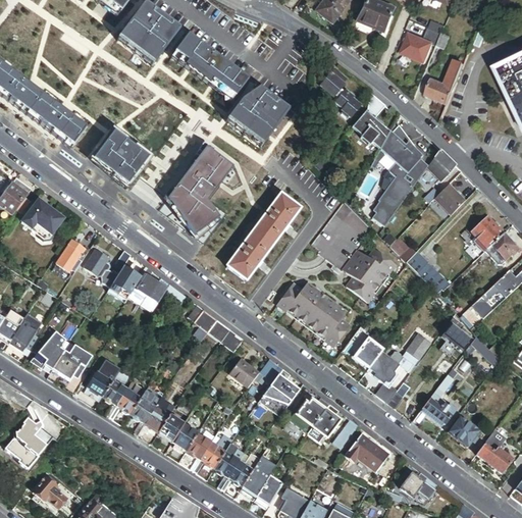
[(106,0),(120,10),(127,0),(106,0)]
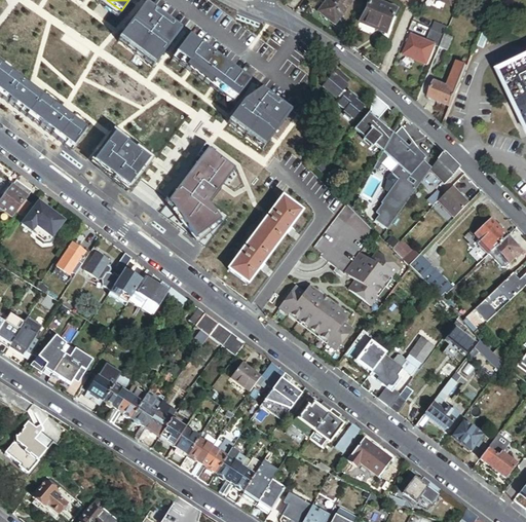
[(324,0),(318,7),(334,20),(350,0),(324,0)]
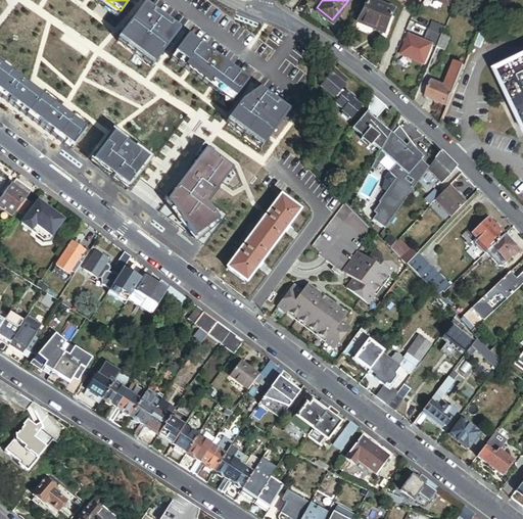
[(372,27),(382,31),(392,7),(376,0),(365,0),(359,16),(374,24),(372,27)]
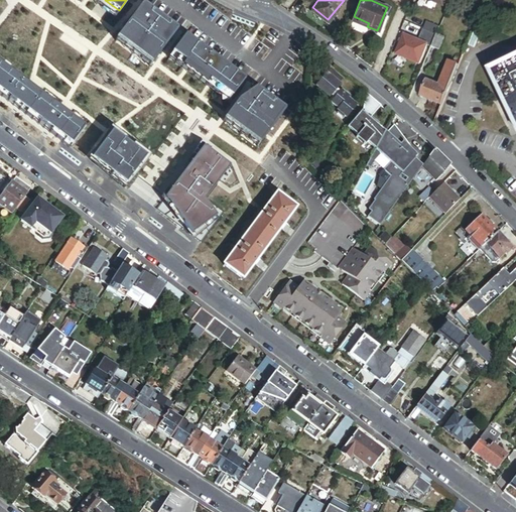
[(176,27),(143,2),(130,19),(138,24),(143,28),(157,39),(164,44),(176,27)]
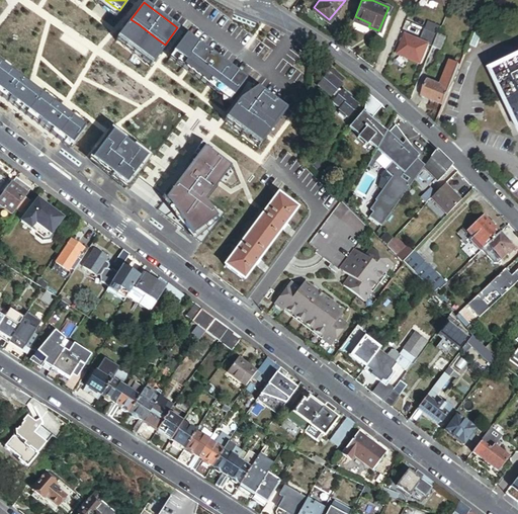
[(354,20),(368,26),(370,23),(355,16),(354,20)]
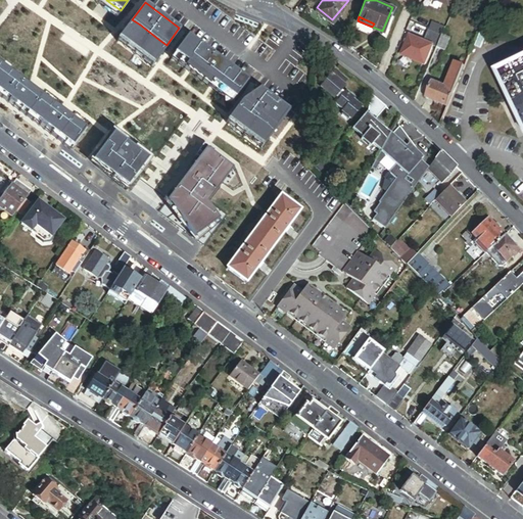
[(440,32),(443,25),(430,18),(427,26),(440,32)]
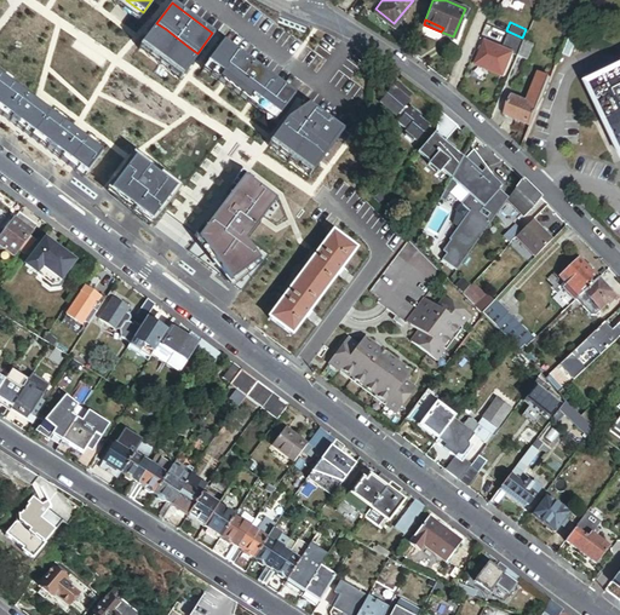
[(189,47),(172,34),(166,29),(156,23),(142,42),(183,73),(197,53),(189,47)]
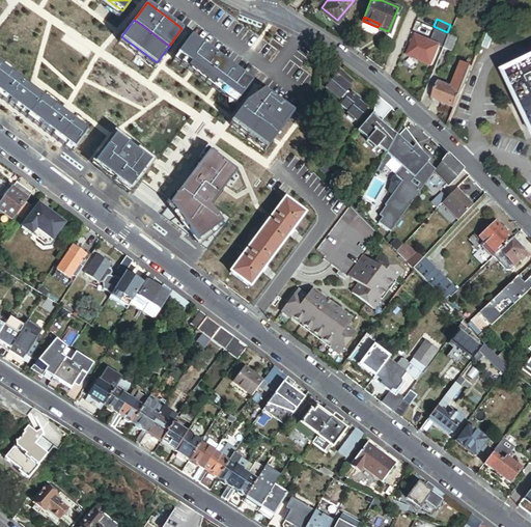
[(436,42),(443,45),(448,32),(447,32),(434,26),(430,33),(428,38),(413,32),(404,52),(414,55),(427,61),(436,42)]
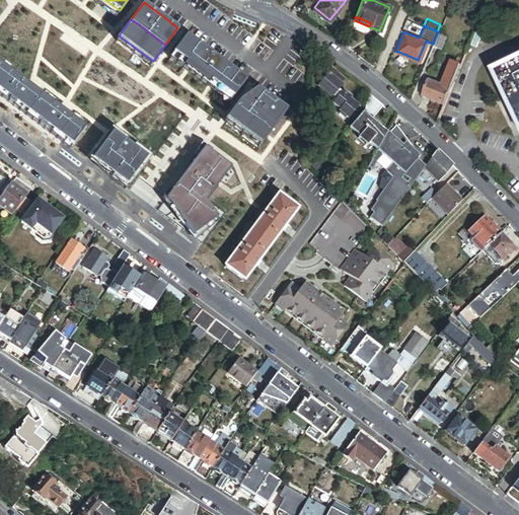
[(433,44),(442,48),(447,35),(438,31),(433,44)]
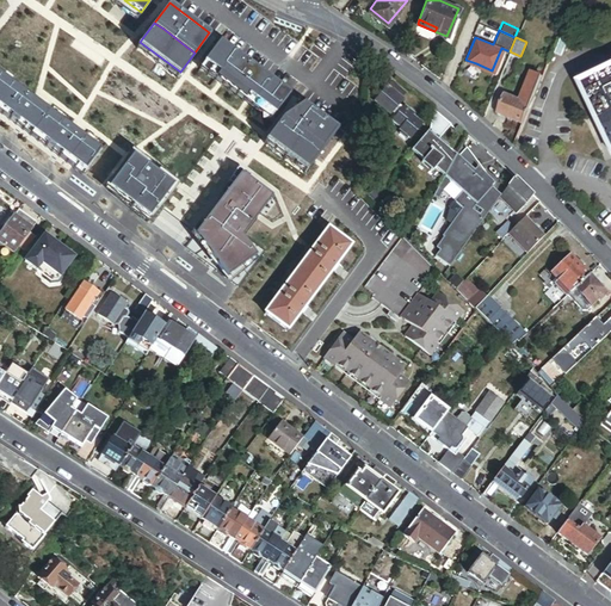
[(289,92),(220,39),(204,60),(275,112),(289,92)]
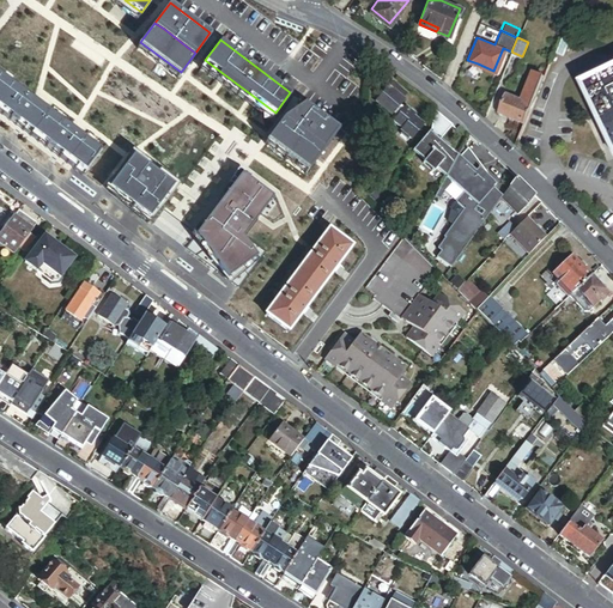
[(612,127),(612,62),(587,76),(606,113),(612,127)]
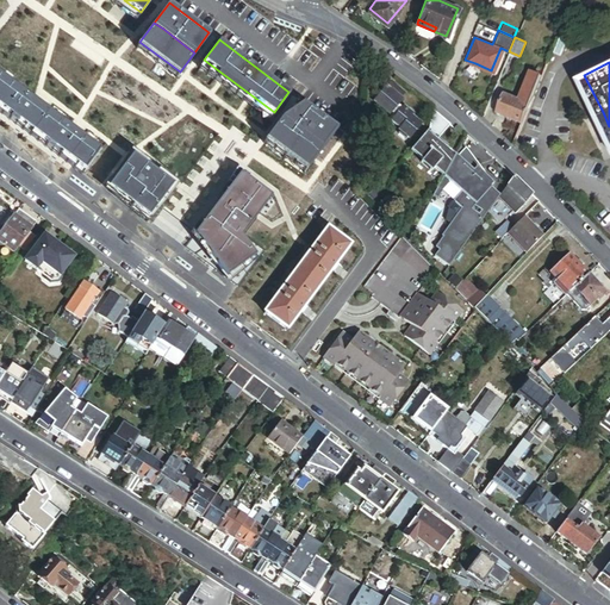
[(496,110),(522,120),(541,75),(530,70),(520,97),(504,91),(496,110)]
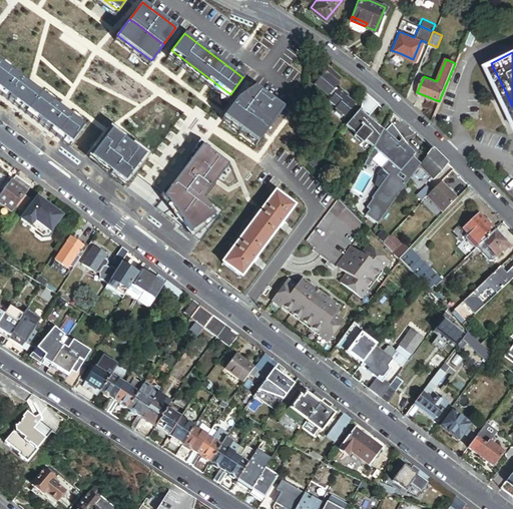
[(84,124),(0,61),(0,87),(52,126),(71,141),(84,124)]
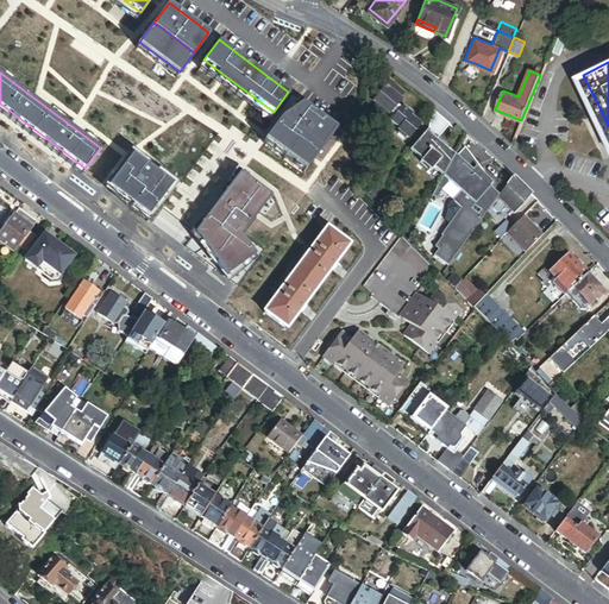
[(400,94),(405,89),(391,79),(388,83),(400,94)]
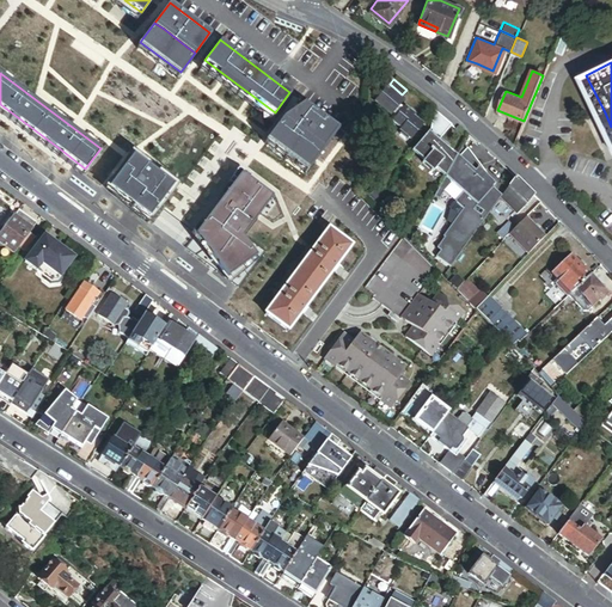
[(392,109),(398,102),(404,96),(402,94),(390,84),(389,83),(383,90),(379,93),(375,97),(391,110),(392,109)]
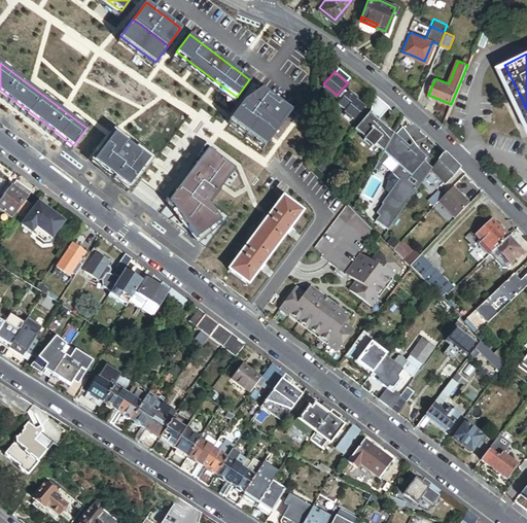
[(289,109),(260,88),(242,101),(277,127),(289,109)]
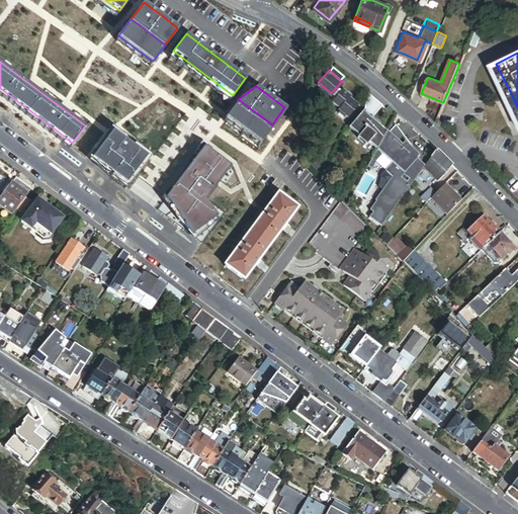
[(332,92),(336,96),(341,90),(337,86),(332,92)]
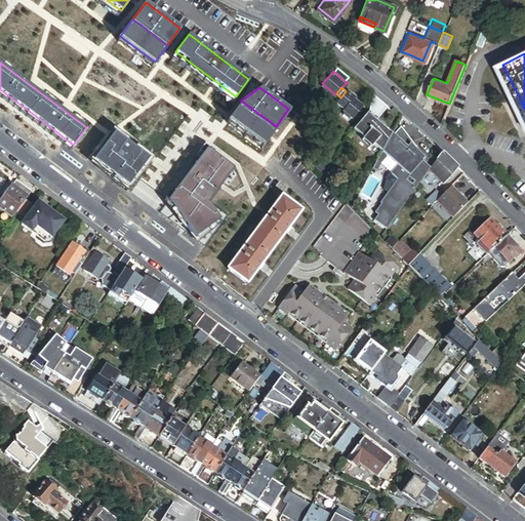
[(352,117),(363,104),(355,95),(356,94),(351,89),(349,87),(346,91),(340,97),(336,101),(344,107),(341,109),(344,111),(349,115),(352,117)]
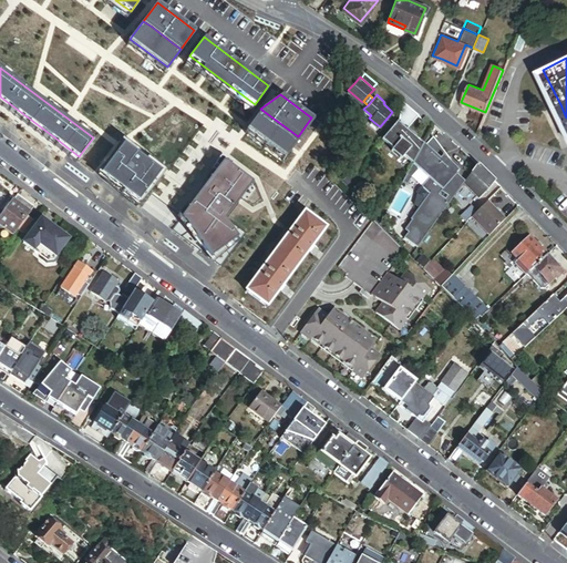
[(408,124),(419,112),(413,108),(401,99),(399,116),(381,135),(392,145),(391,147),(401,155),(403,153),(413,161),(423,141),(414,133),(406,126),(408,124)]
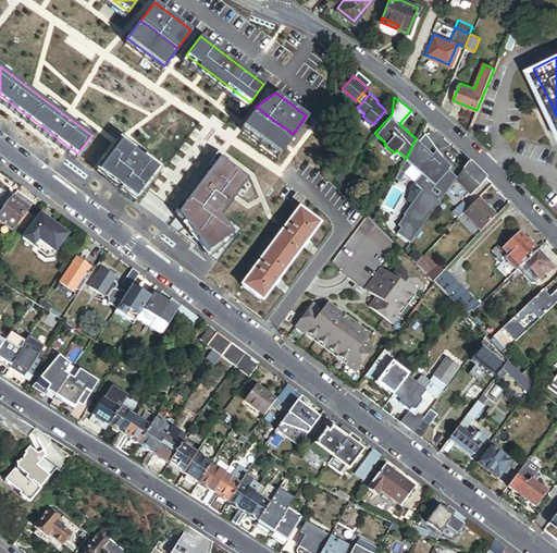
[(293,134),(256,107),(243,125),(279,151),(293,134)]
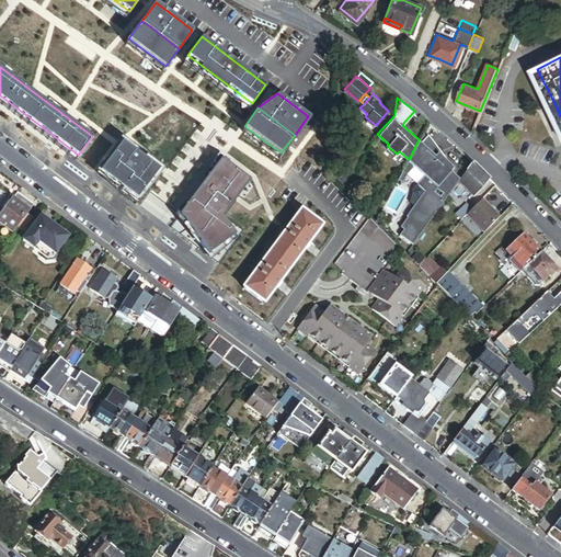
[(402,125),(410,132),(412,131),(403,123),(402,125)]
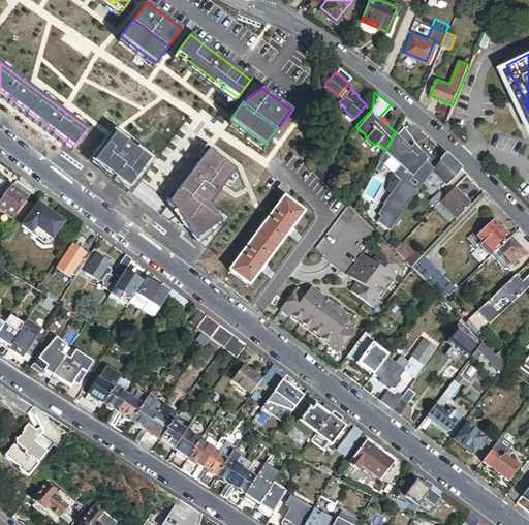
[(378,219),(391,227),(434,166),(426,159),(428,156),(413,142),(410,145),(404,140),(399,134),(395,131),(385,150),(401,164),(395,173),(401,178),(384,203),(385,203),(379,212),(382,214),(378,219)]
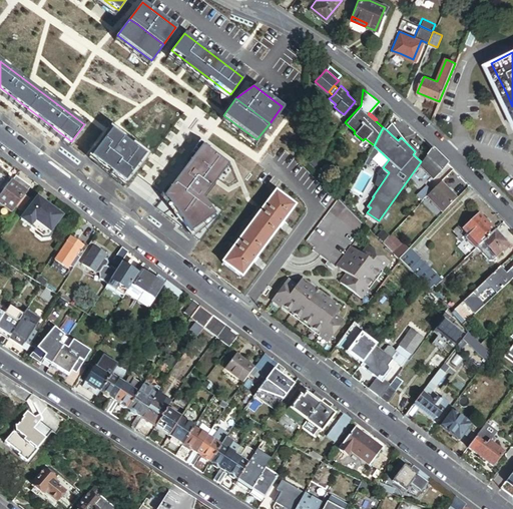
[(144,154),(133,145),(110,128),(90,154),(109,169),(125,181),(144,154)]
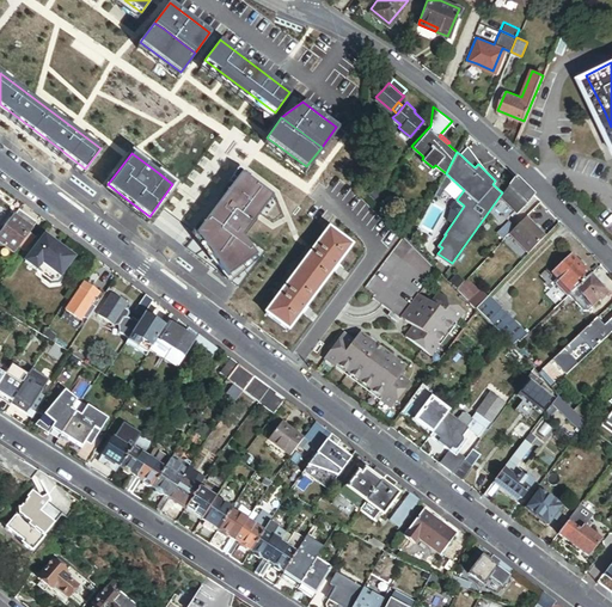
[(212,251),(234,273),(259,246),(239,227),(274,191),(245,165),(196,216),(187,227),(212,251)]
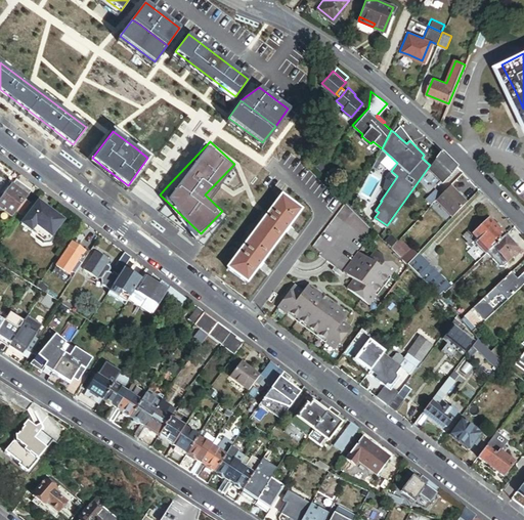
[(430,163),(445,177),(457,164),(450,158),(441,148),(430,163)]
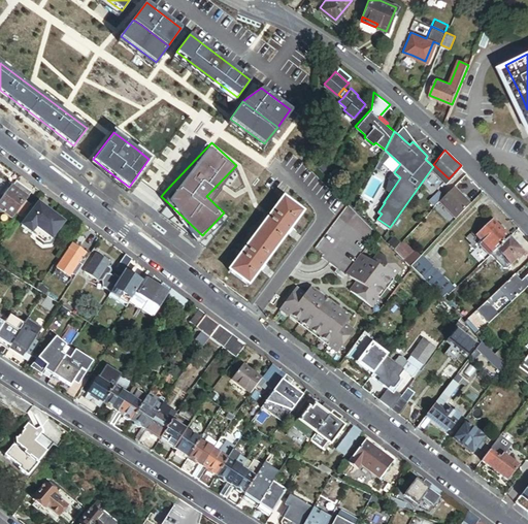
[(328,165),(324,160),(318,165),(322,169),(328,165)]
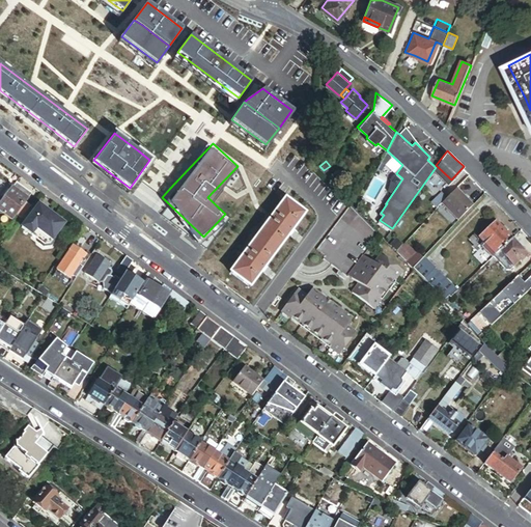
[(20,219),(30,204),(25,200),(30,193),(23,188),(15,182),(0,200),(0,210),(10,219),(15,214),(20,219)]
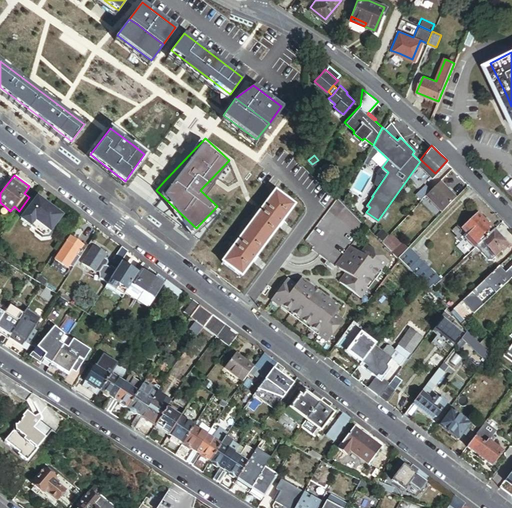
[(427,194),(442,209),(457,194),(450,188),(441,179),(434,186),(427,194)]
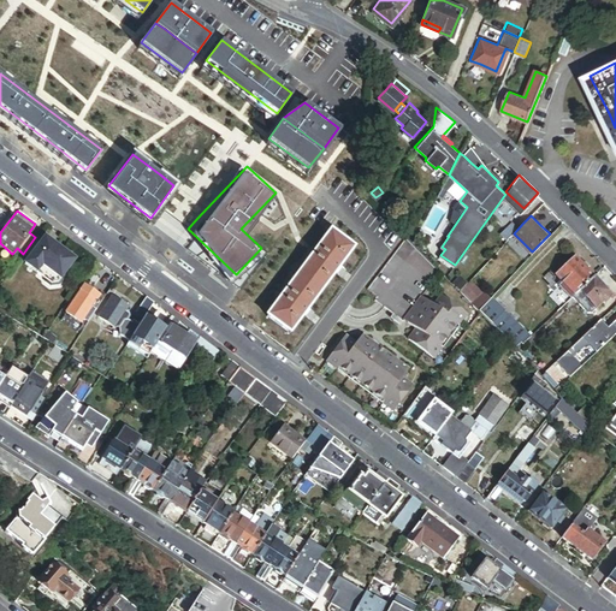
[(501,231),(508,238),(514,233),(522,224),(515,217),(501,231)]
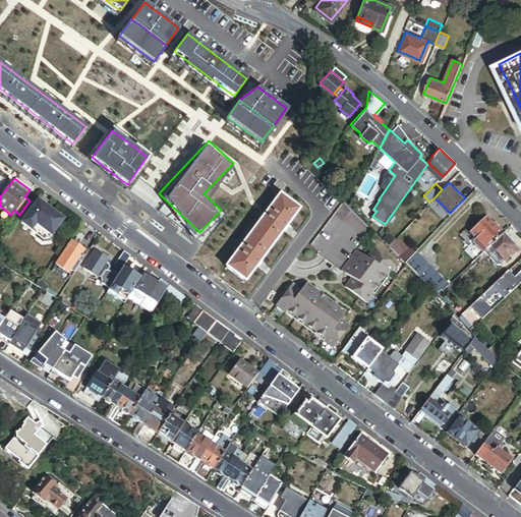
[(227,266),(245,280),(298,207),(280,193),(227,266)]
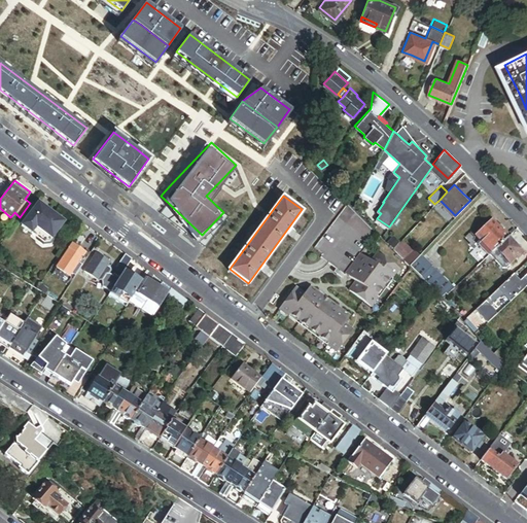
[(51,238),(65,221),(48,209),(38,201),(21,224),(31,233),(43,242),(50,241),(51,238)]
